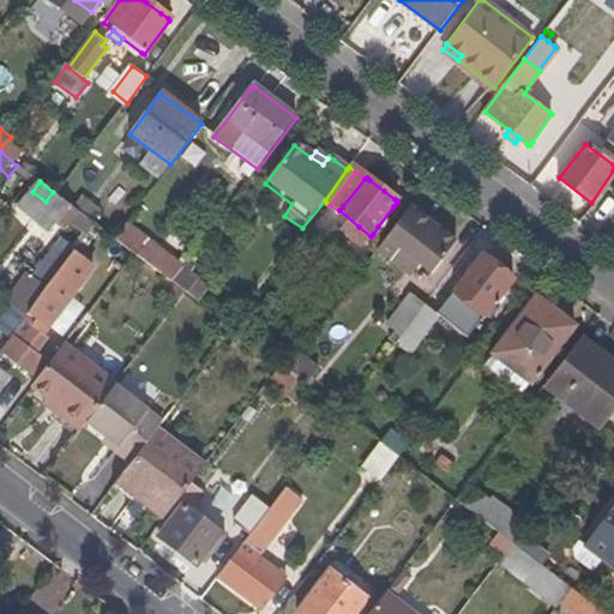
[(61,215),(46,202),(32,192),(20,208),(31,216),(40,222),(49,230),(61,215)]
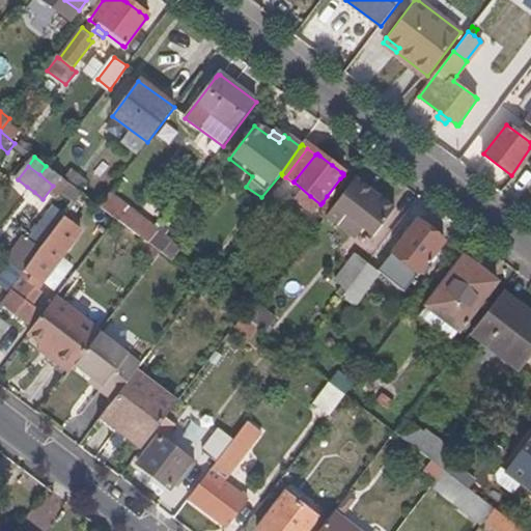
[(53,186),(59,176),(50,169),(46,166),(39,174),(53,186)]
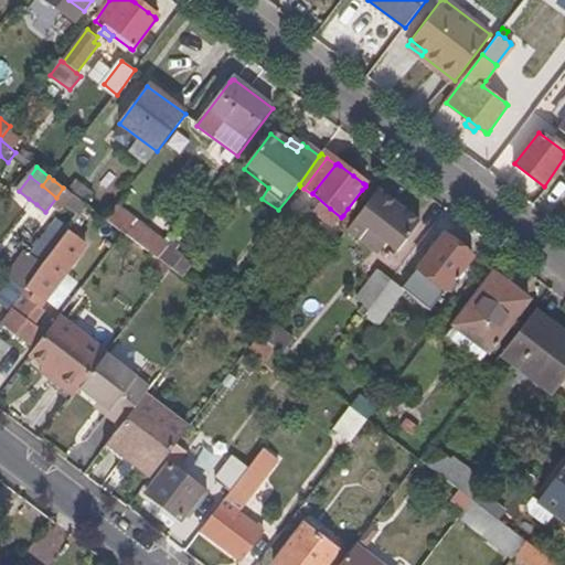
[(85,204),(93,193),(75,180),(71,187),(76,190),(73,195),(85,204)]
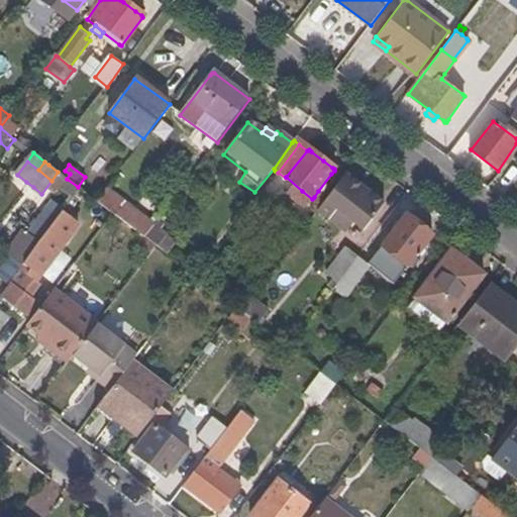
[(342,197),(353,183),(346,177),(327,201),(334,208),(342,197)]
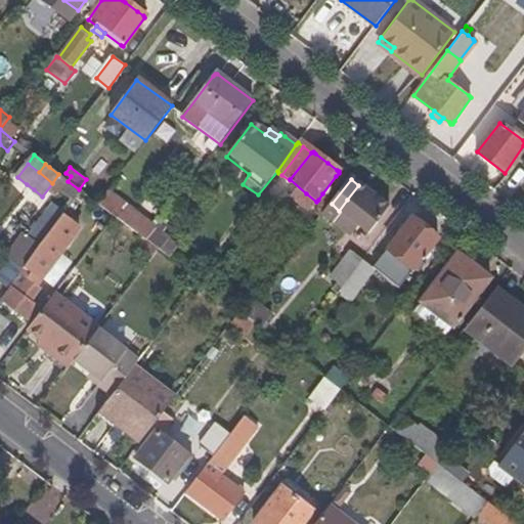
[(74,200),(80,191),(79,189),(68,181),(60,190),(74,200)]
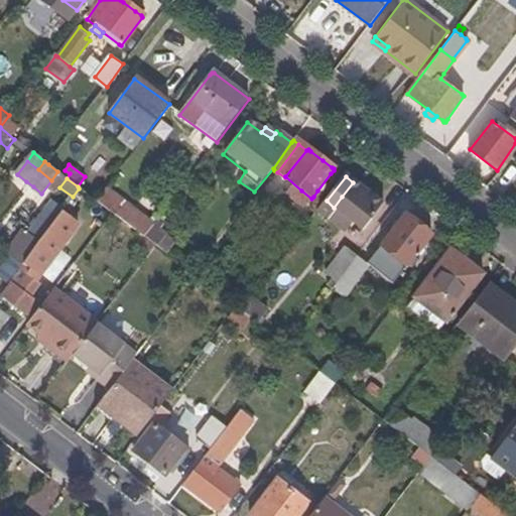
[(29,191),(33,186),(26,181),(22,186),(29,191)]
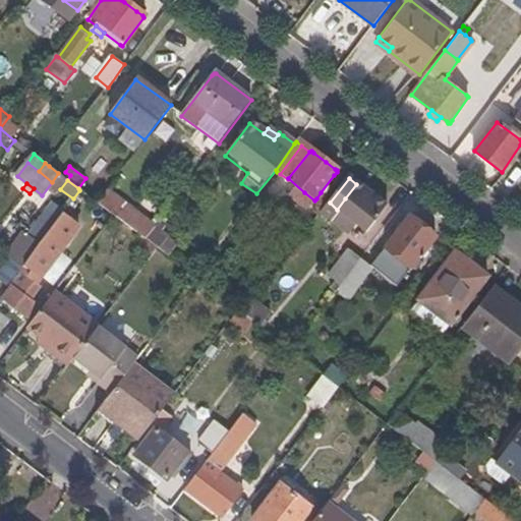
[(366,229),(384,206),(356,184),(345,198),(337,210),(351,220),(363,229),(364,230),(366,229)]
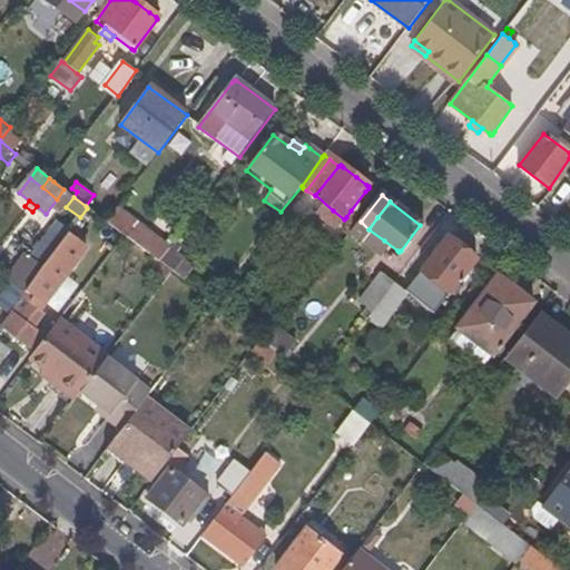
[(169,248),(117,207),(106,222),(124,235),(159,262),(167,252),(169,248)]
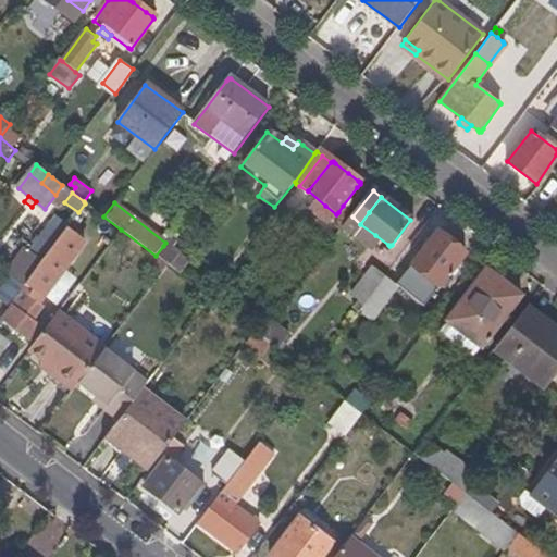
[(336,214),(325,206),(323,210),(333,218),(336,214)]
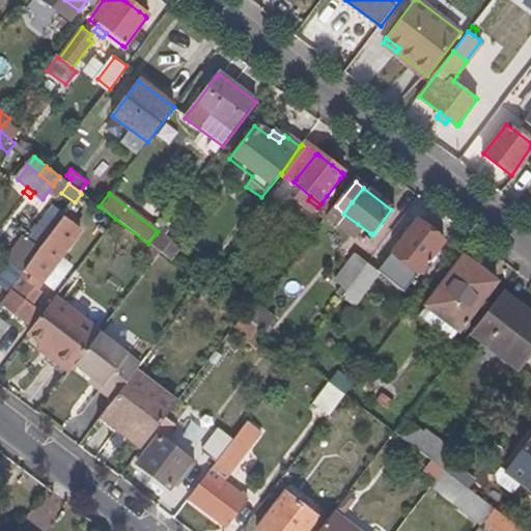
[(358,224),(343,214),(336,206),(328,217),(351,233),(358,224)]
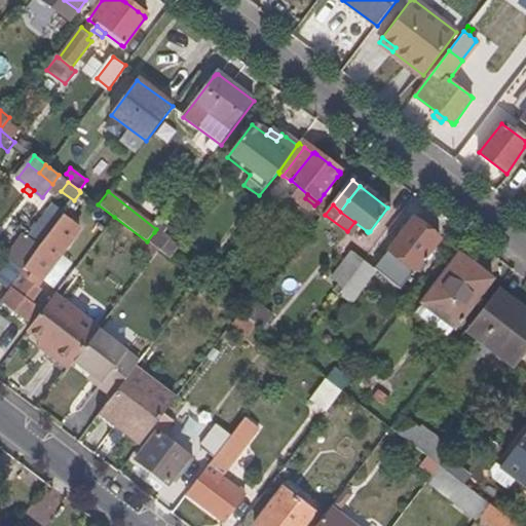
[(21,270),(59,221),(48,213),(29,238),(24,235),(6,259),(21,270)]
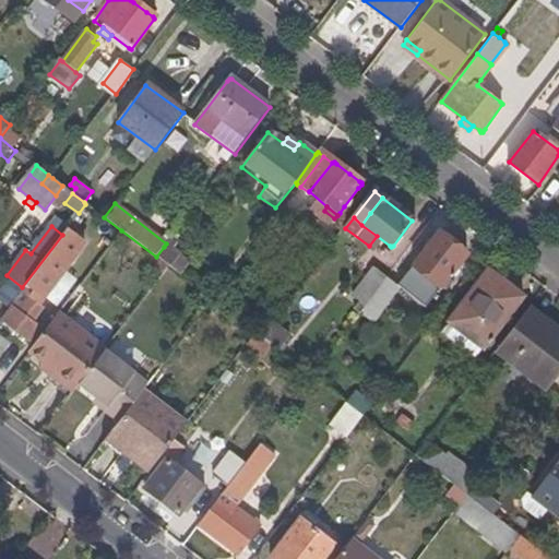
[(45,296),(85,241),(67,228),(62,235),(22,287),(8,306),(9,307),(0,319),(27,341),(40,325),(33,320),(45,307),(38,301),(43,296),(45,296)]
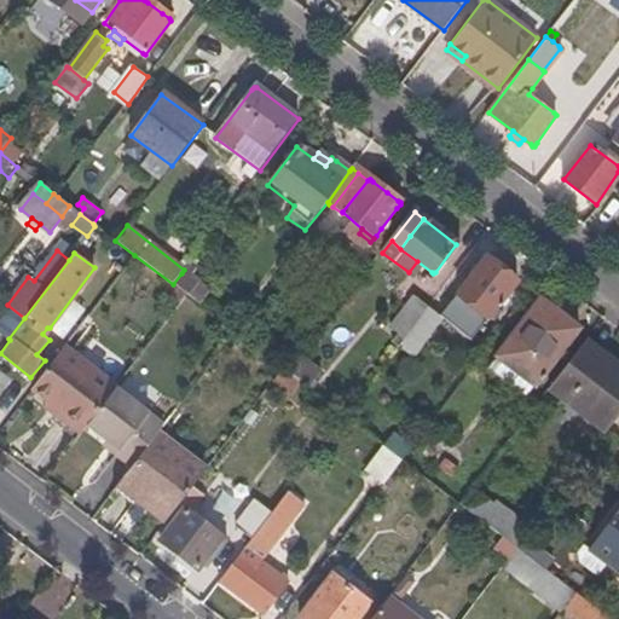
[(489,320),(518,283),(486,260),(458,298),(473,308),(481,313),(489,320)]
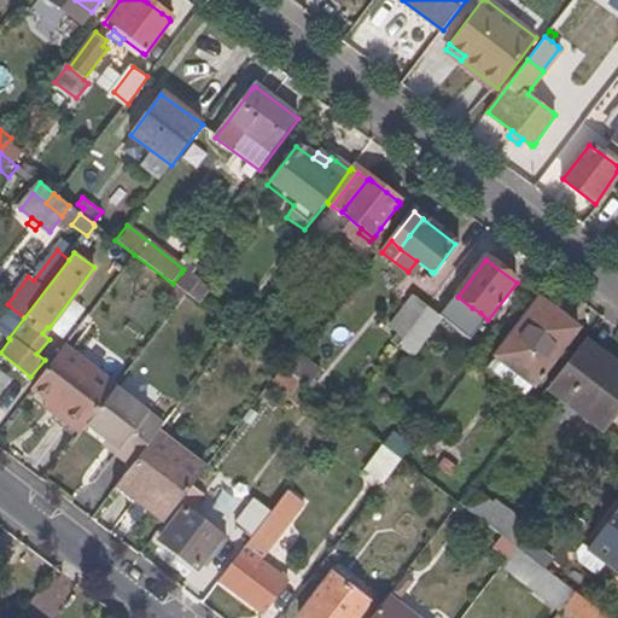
[(194,283),(181,273),(173,284),(187,296),(194,283)]
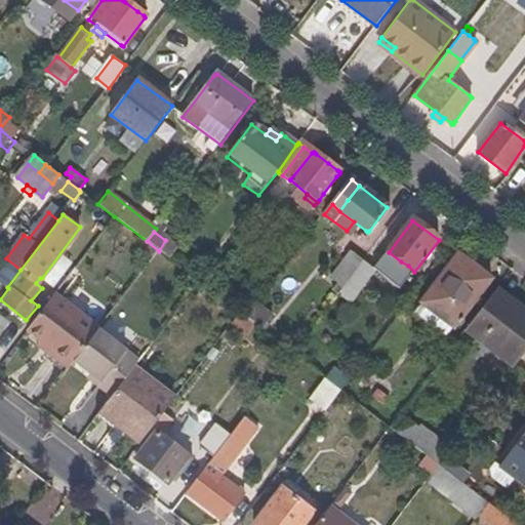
[(167,256),(174,246),(165,240),(159,251),(167,256)]
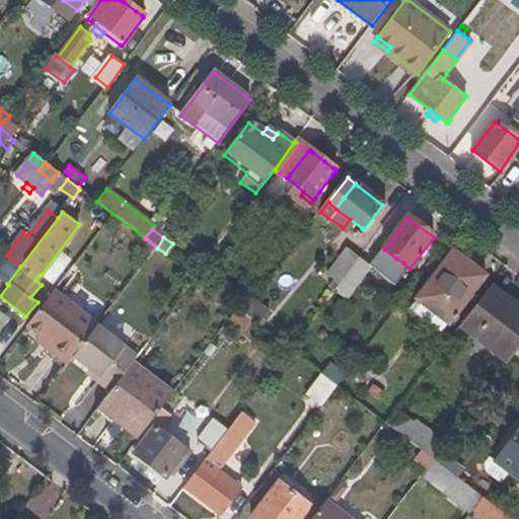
[(389,269),(396,258),(384,249),(377,258),(389,269)]
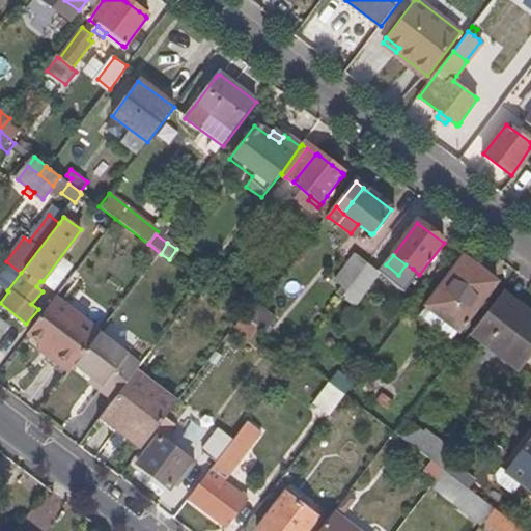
[(351,288),(368,266),(356,257),(336,285),(347,292),(351,288)]
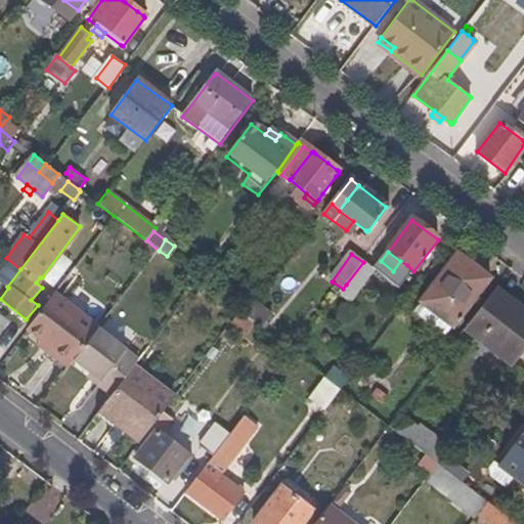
[(453,328),(490,278),(457,254),(421,303),(453,328)]
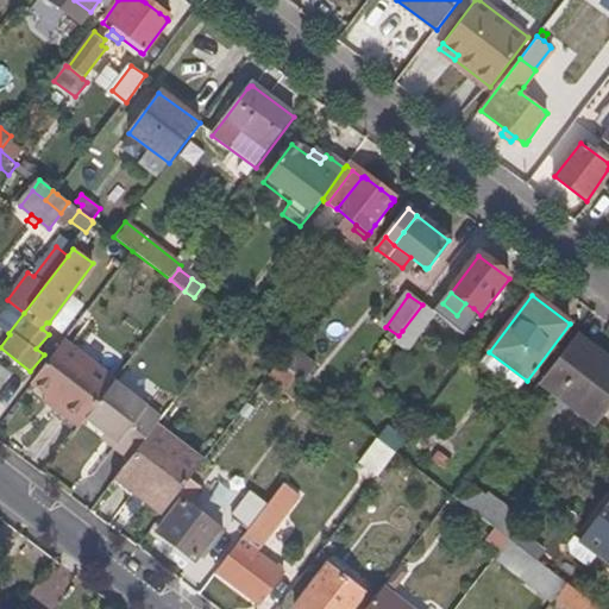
[(416,340),(435,314),(422,305),(402,331),(416,340)]
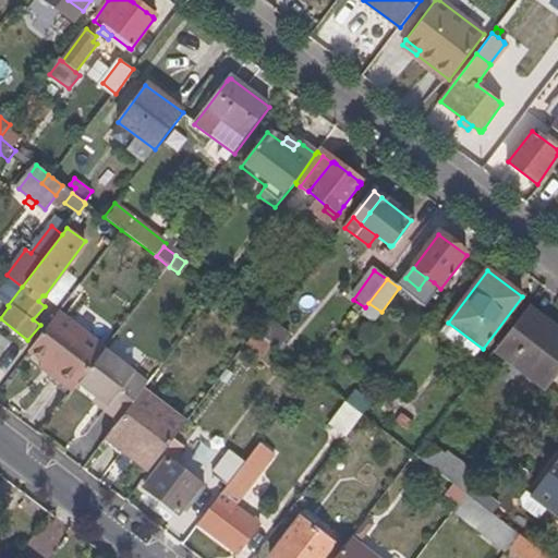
[(553,383),(557,375),(557,331),(528,308),(494,353),(546,392),(553,383)]
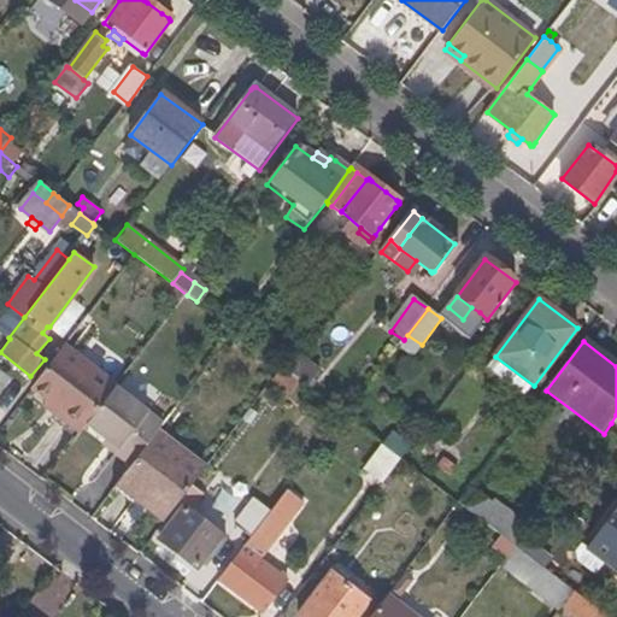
[(112,393),(118,386),(65,346),(30,391),(45,401),(56,410),(52,416),(80,436),(88,427),(112,394),(112,393)]
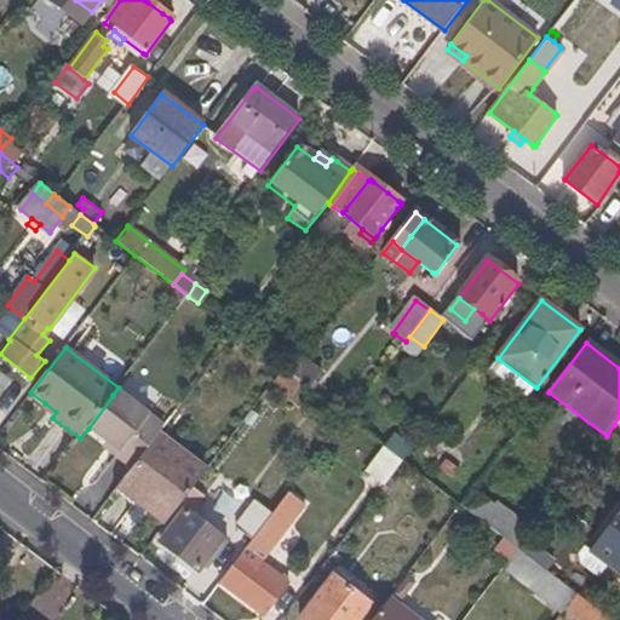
[(310,390),(320,373),(300,359),(290,373),(303,384),(304,385),(310,390)]
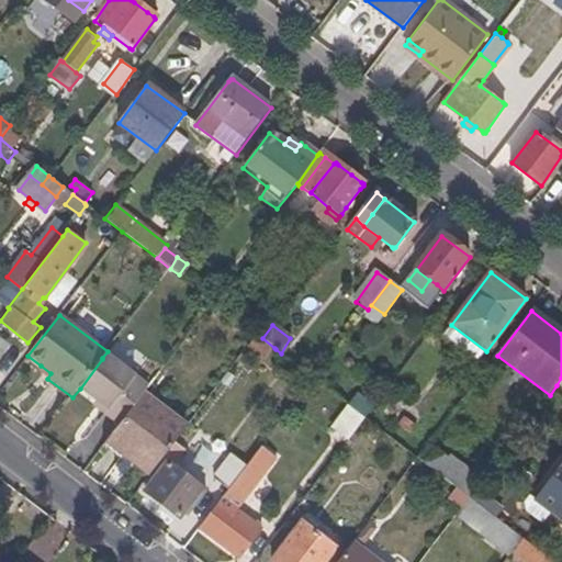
[(266,361),(276,349),(274,348),(262,338),(257,335),(248,347),(266,361)]
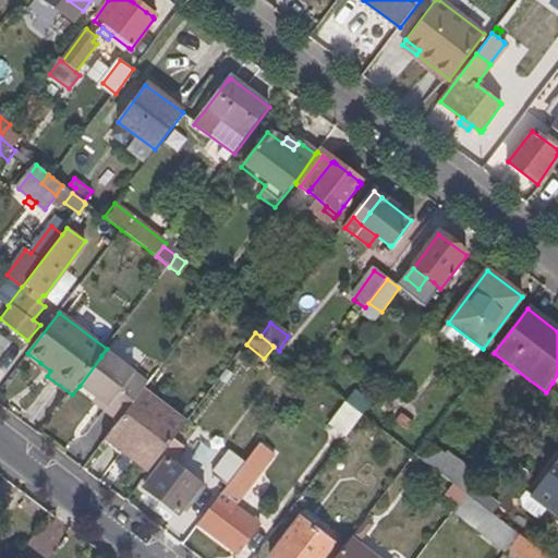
[(134,402),(144,388),(101,356),(80,386),(95,397),(107,405),(102,411),(109,417),(118,423),(134,402)]
